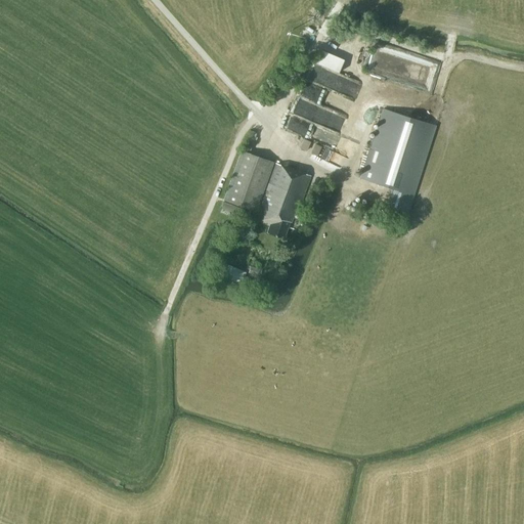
[(433,91),(441,60),(378,42),(376,48),(387,51),(384,61),(373,58),(369,71),(384,75),(386,68),(381,67),(382,61),(391,64),(387,78),(433,91)]
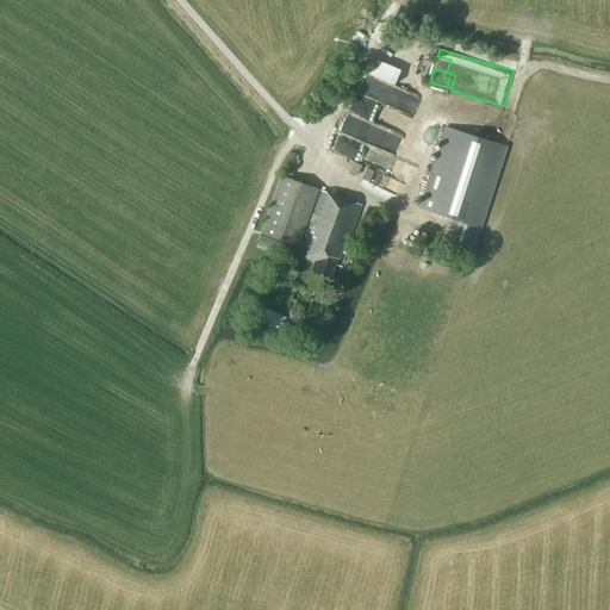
[(368,75),(396,86),(403,67),(375,56),(368,75)]
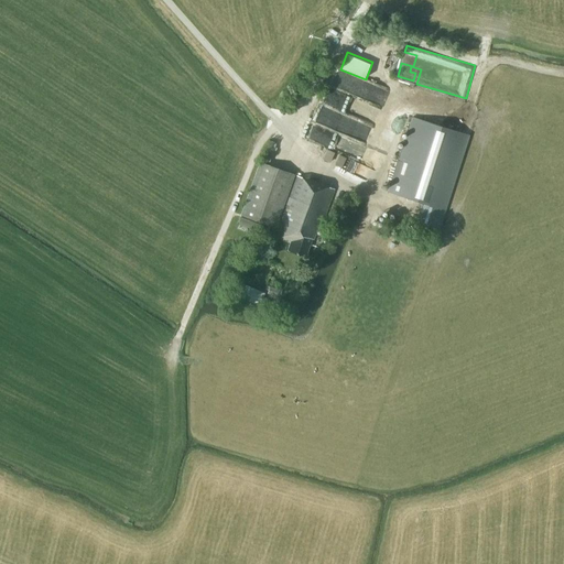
[(308,140),(365,158),(369,143),(336,132),(343,112),(320,105),(308,140)]
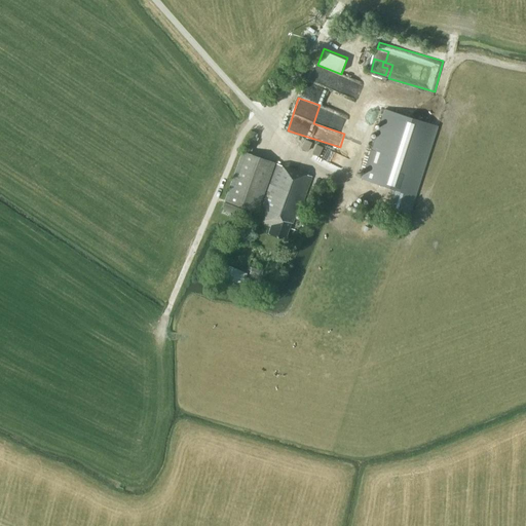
[(344,99),(340,110),(350,114),(354,102),(344,99)]
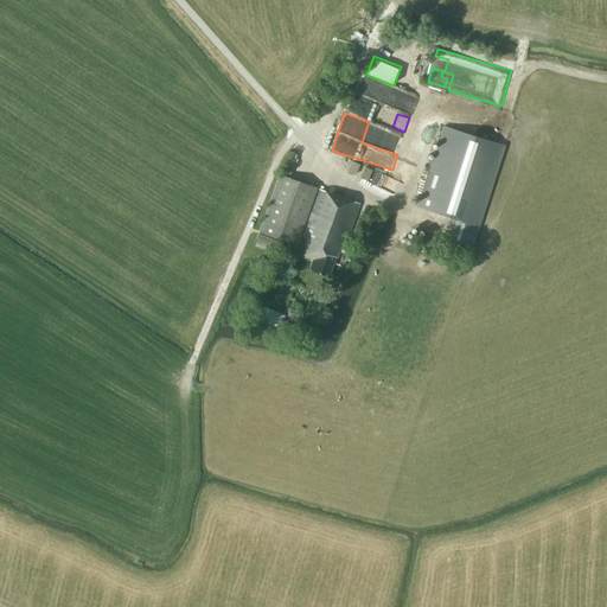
[(505,146),(443,126),(417,208),(454,219),(448,238),(473,247),(505,146)]
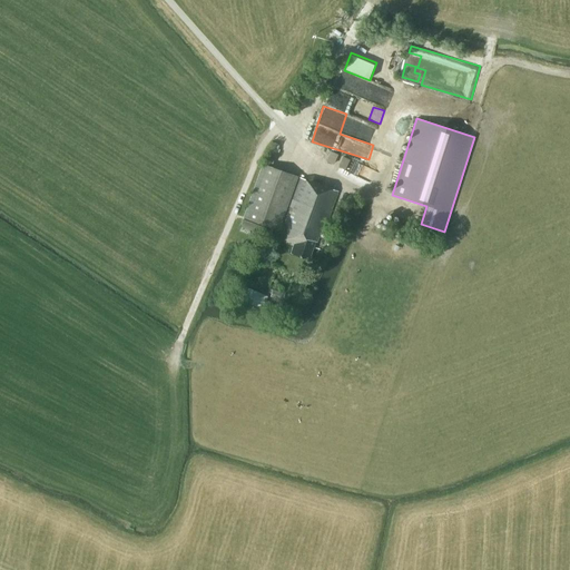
[(278,145),(272,143),(264,165),(262,164),(243,218),(279,232),(298,177),(271,167),(278,145)]
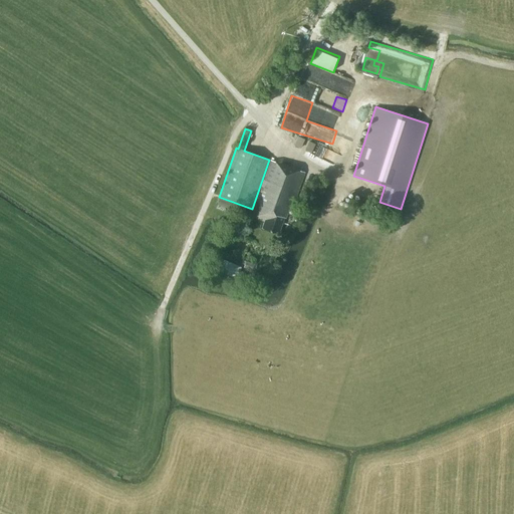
[(300,136),(296,145),(303,147),(306,138),(300,136)]
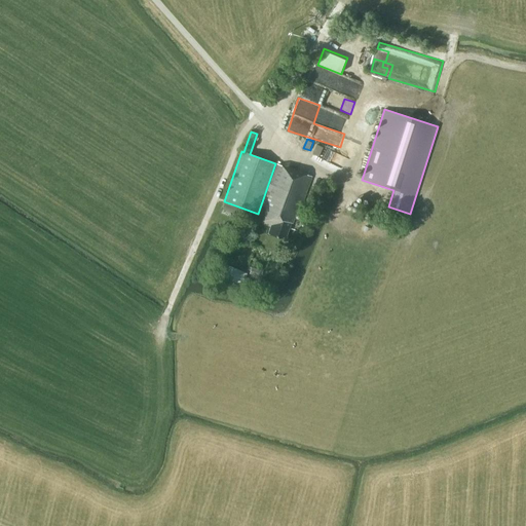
[(338,164),(342,153),(322,145),(317,156),(338,164)]
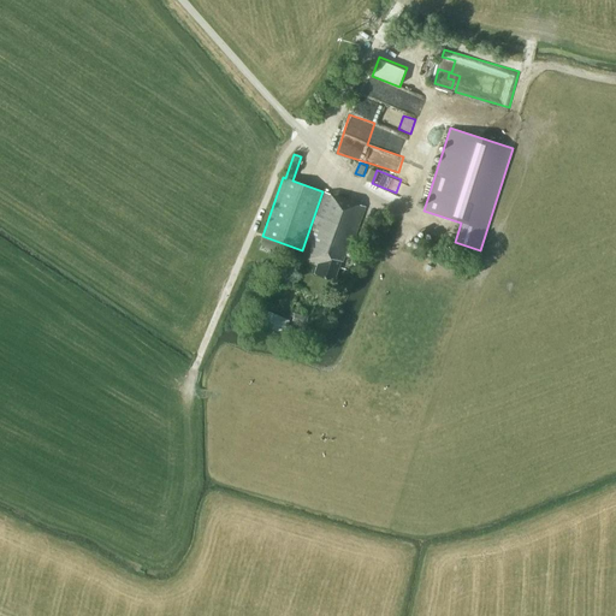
[(365,207),(324,193),(301,260),(317,266),(314,274),(333,280),(341,261),(342,262),(348,246),(351,247),(365,207)]
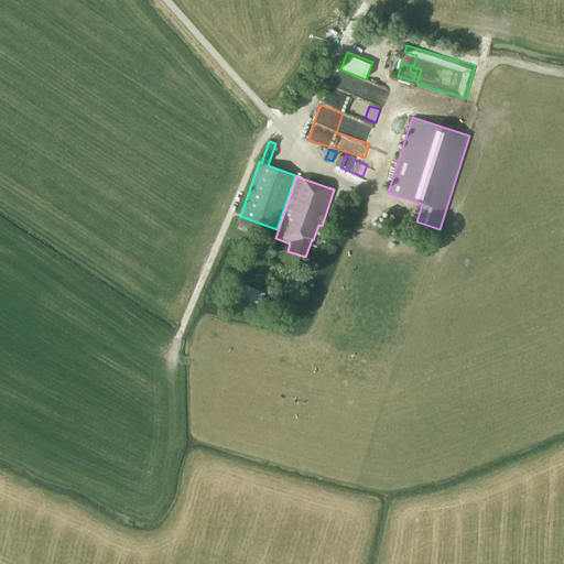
[(264,293),(240,282),(235,295),(259,305),(264,293)]
